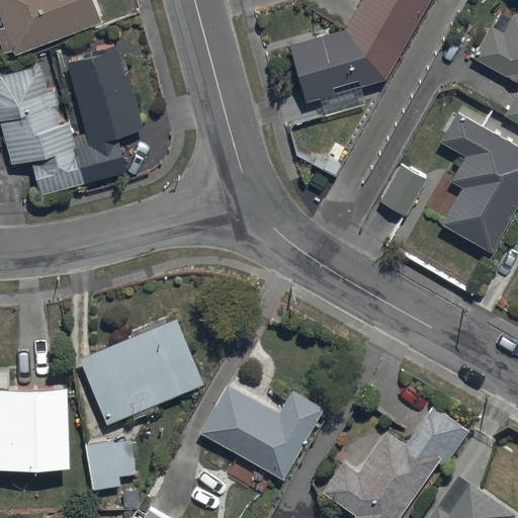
[(13,49),(15,53),(101,22),(92,0),(0,0),(0,17),(3,27),(0,28),(0,46),(3,53),(13,49)]
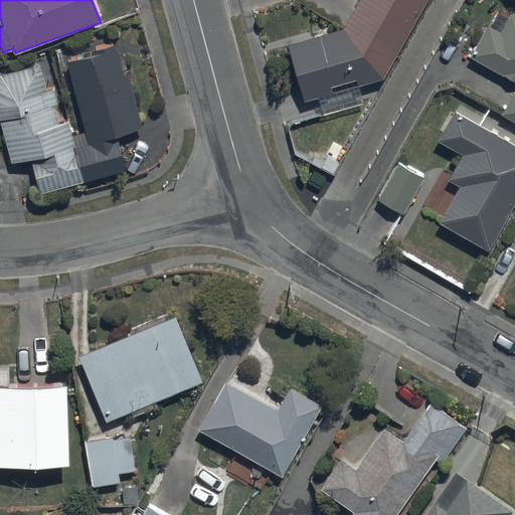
[(358,0),(344,29),(285,43),(299,101),(318,97),(322,115),(364,105),(359,86),(386,79),(427,0),(358,0)]
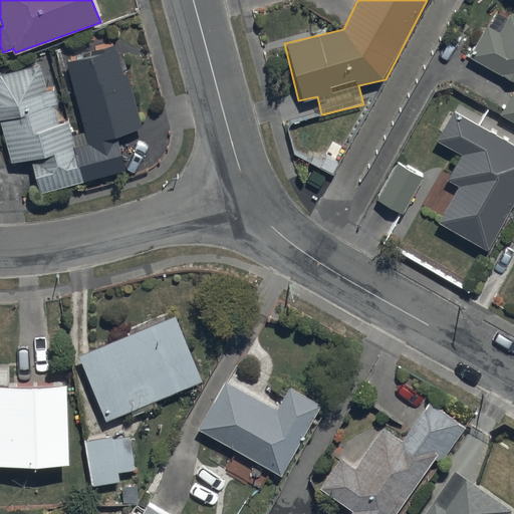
[(513,16),(510,15),(501,32),(488,25),(470,57),(513,81),(513,91),(502,114),(513,120),(513,16)]
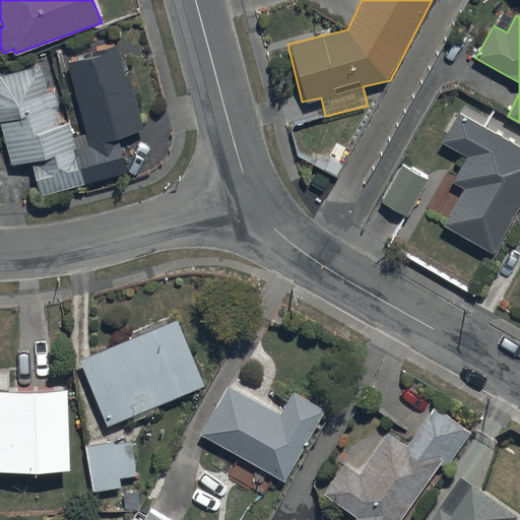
[(34,159),(42,194),(127,172),(119,139),(145,132),(130,74),(125,75),(118,47),(67,60),(88,144),(75,148),(68,121),(61,123),(56,107),(59,106),(55,89),(48,91),(41,66),(0,76),(0,120),(10,165),(34,159)]
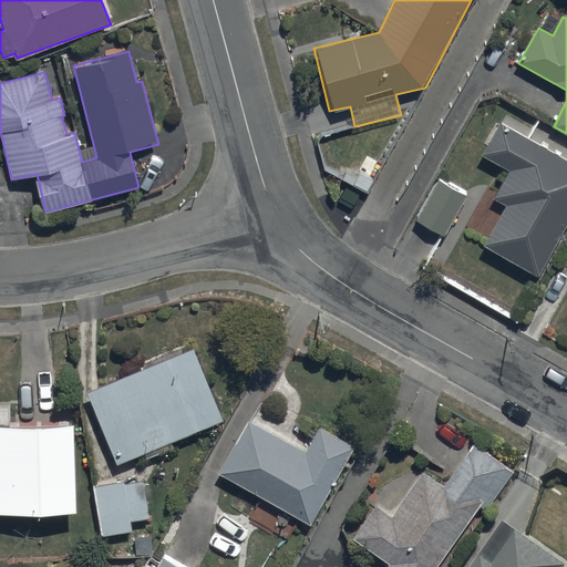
[(487,239),(484,245),(537,275),(566,222),(566,160),(500,122),(481,155),(508,171),(496,193),(488,188),(466,227),(487,239)]
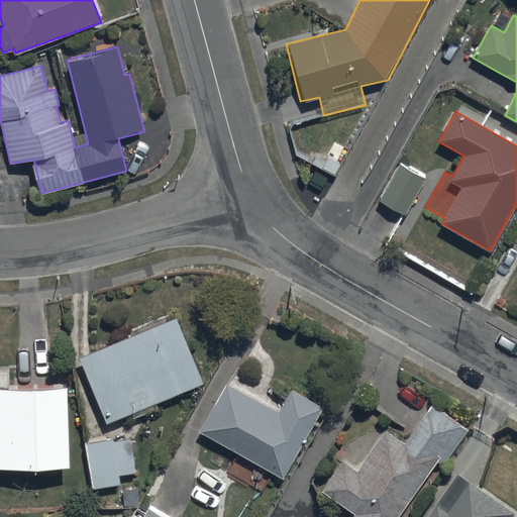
[(426,180),(400,164),(379,198),(405,214),(426,180)]
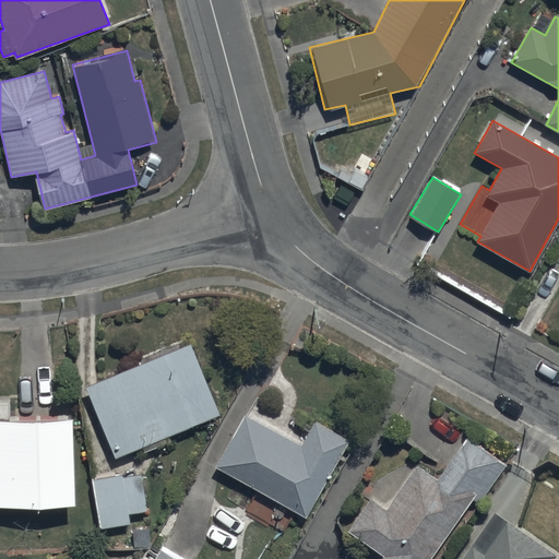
[(191,343),(84,387),(113,458),(141,447),(144,454),(173,442),(169,435),(219,414),(191,343)]
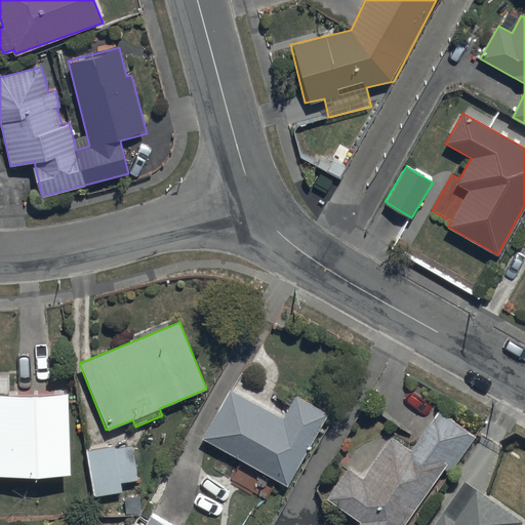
[(227,390),(200,438),(287,485),(326,413),(295,397),(283,420),(227,390)]
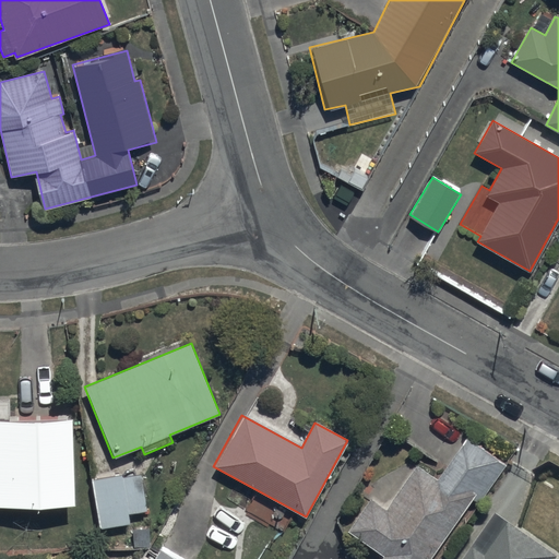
[(74,417),(0,418),(0,501),(74,501),(74,417)]
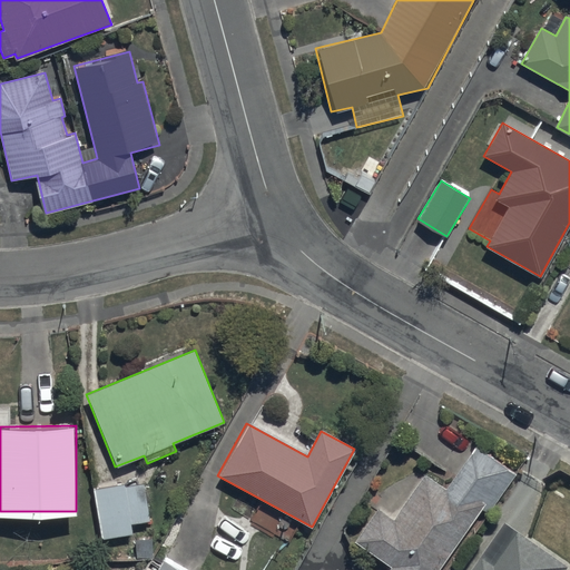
[(441,569),(517,474),(479,445),(445,488),(428,473),(393,518),(381,508),(355,540),(392,569),(391,569),(441,569)]
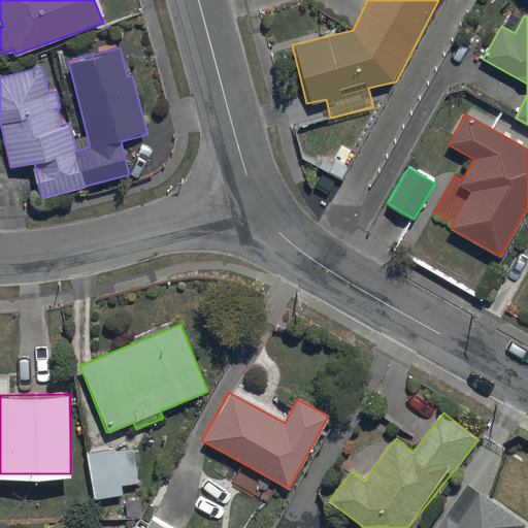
[(87,454),(94,499),(122,495),(121,486),(139,483),(134,447),(87,454)]
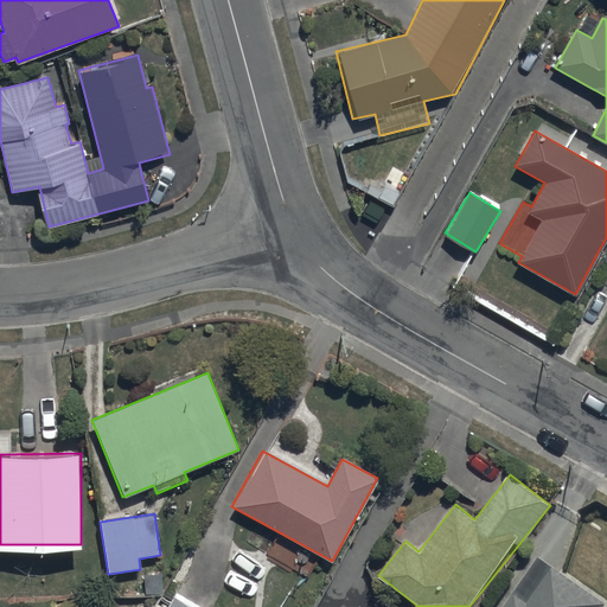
[(593,606),(541,569),(513,606),(593,606)]
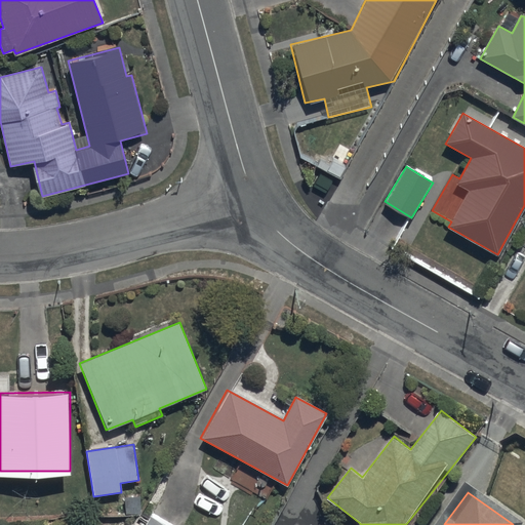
[(169,524),(152,515),(146,524),(169,524)]
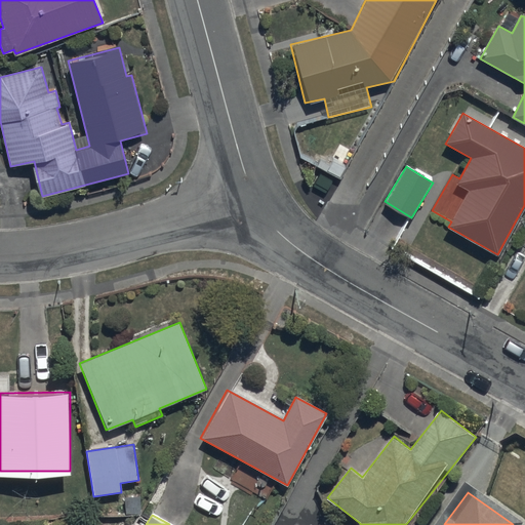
All buildings are outlined.
